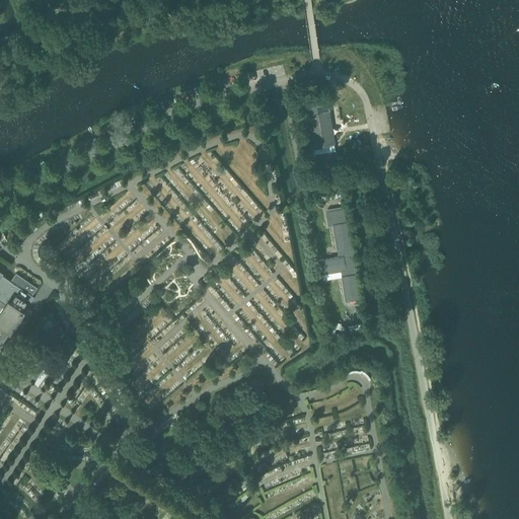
[(325,93),(301,97),(304,114),(328,109),(325,93)]
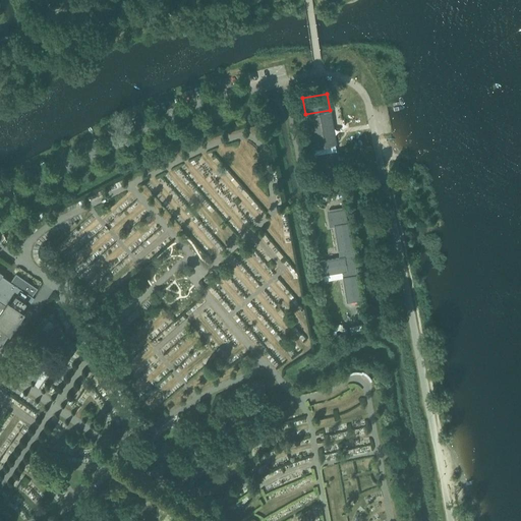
[(309,116),(314,147),(335,142),(330,113),(309,116)]
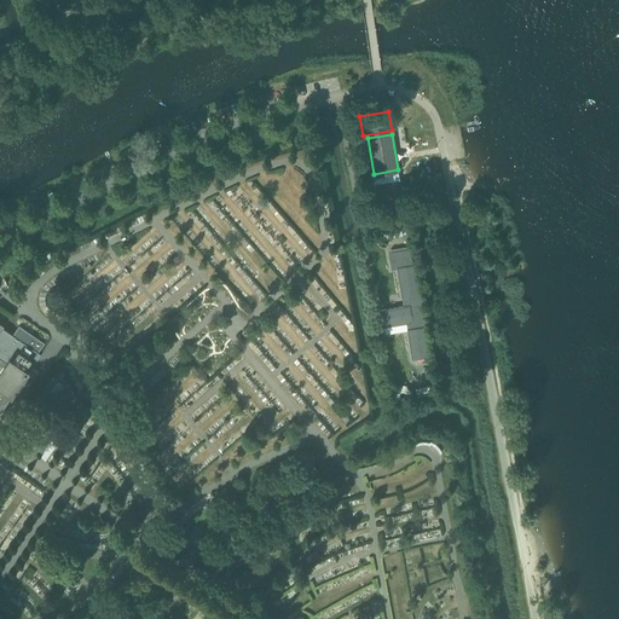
[(370,178),(374,202),(403,197),(399,174),(370,178)]
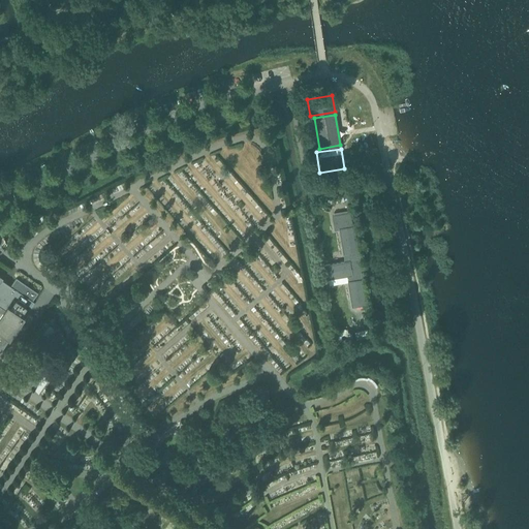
[(351,213),(333,216),(335,229),(340,228),(344,252),(345,261),(325,265),(328,278),(347,275),(352,306),(366,304),(351,213)]
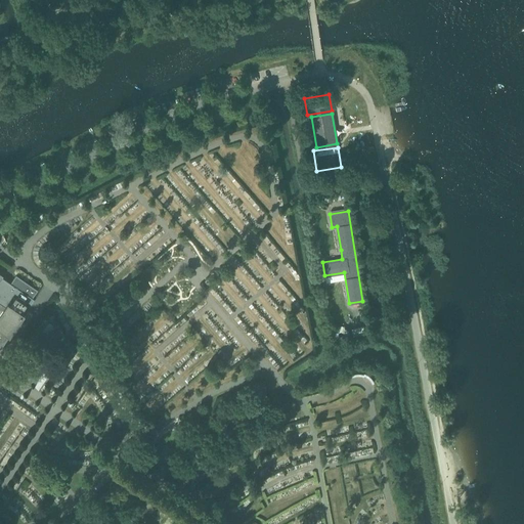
[(0,347),(1,348),(4,343),(5,342),(12,332),(12,330),(14,332),(25,317),(23,315),(24,314),(25,313),(35,298),(33,297),(38,289),(16,274),(11,282),(1,275),(2,274),(3,275),(3,274),(0,271),(0,347)]
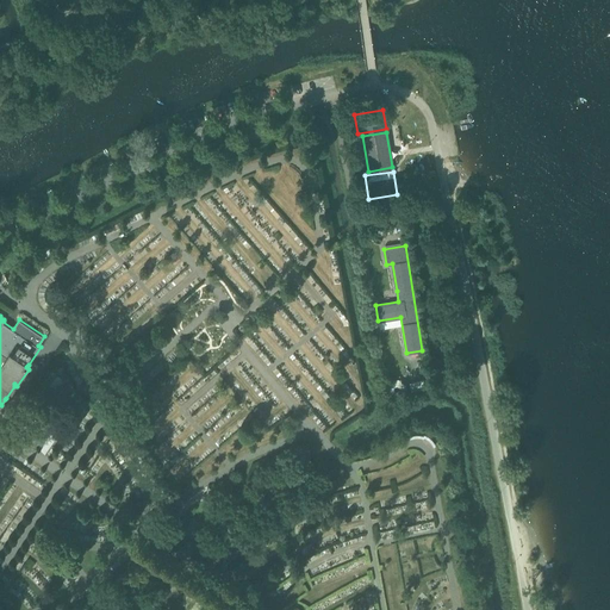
[(423,379),(410,383),(412,391),(425,388),(423,379)]
